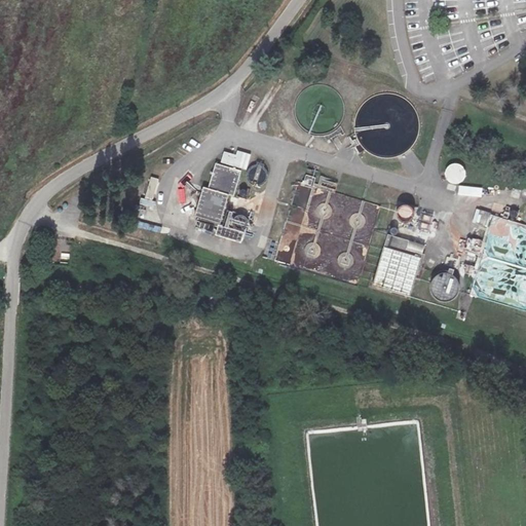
[(454,186),(468,177),(458,161),(444,171),(454,186)]
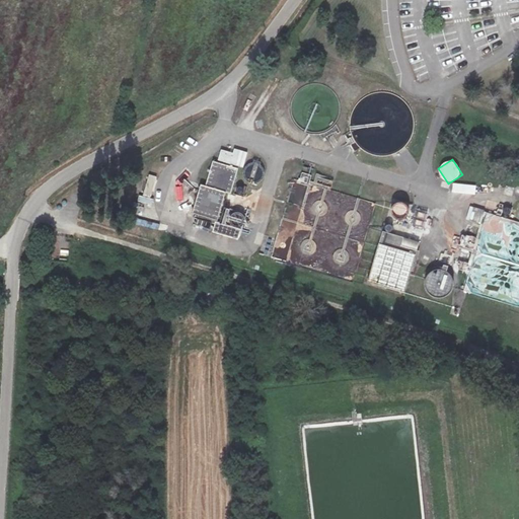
[(238,172),(213,165),(206,190),(201,189),(194,213),(220,221),(226,197),(231,198),(238,172)]
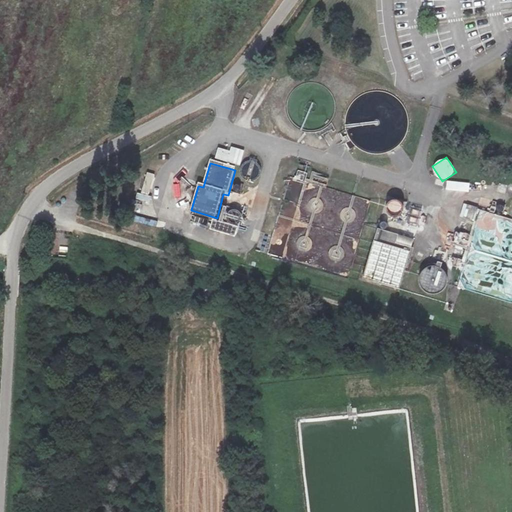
[(145,186),(151,188),(154,173),(148,172),(145,186)]
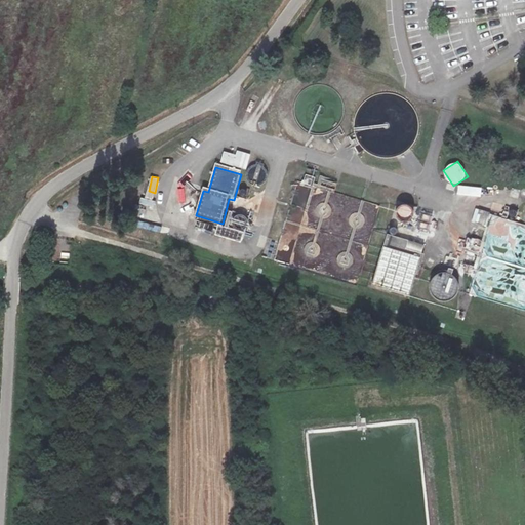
[(481,197),(482,188),(458,185),(457,194),(481,197)]
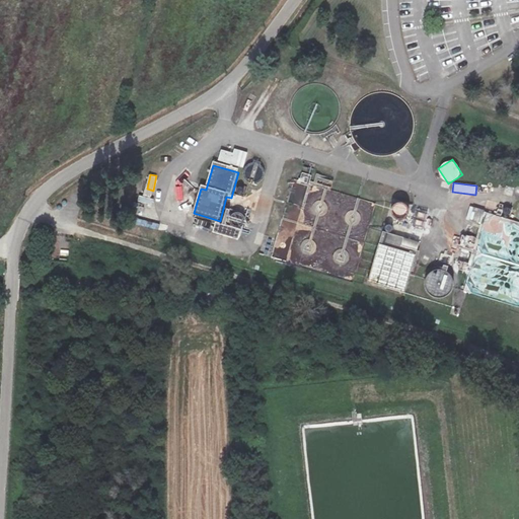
[(396,213),(408,214),(409,203),(397,202),(396,213)]
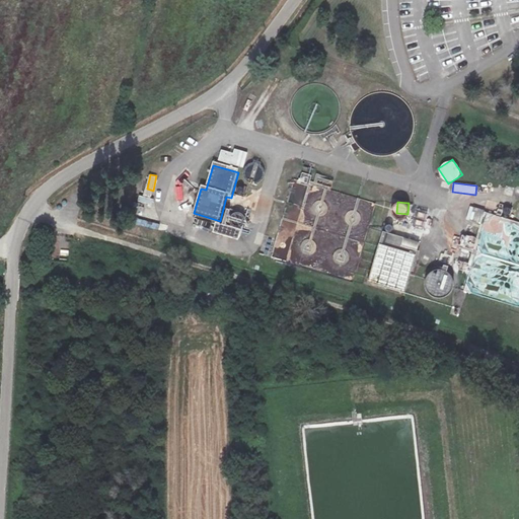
[(482,224),(486,213),(475,209),(471,220),(482,224)]
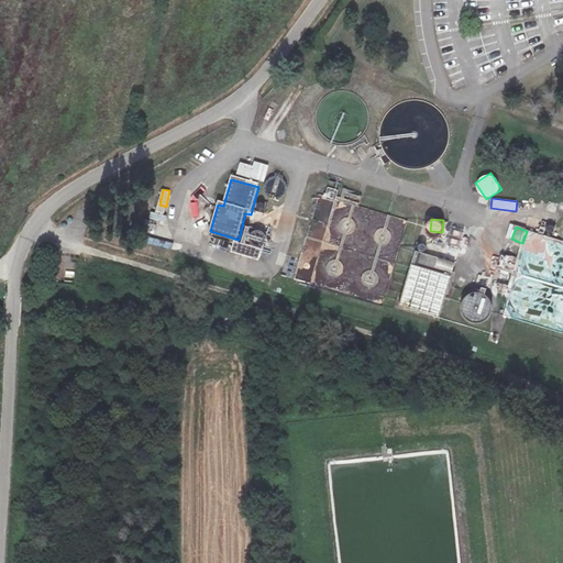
[(151,238),(148,243),(172,249),(173,243),(151,238)]
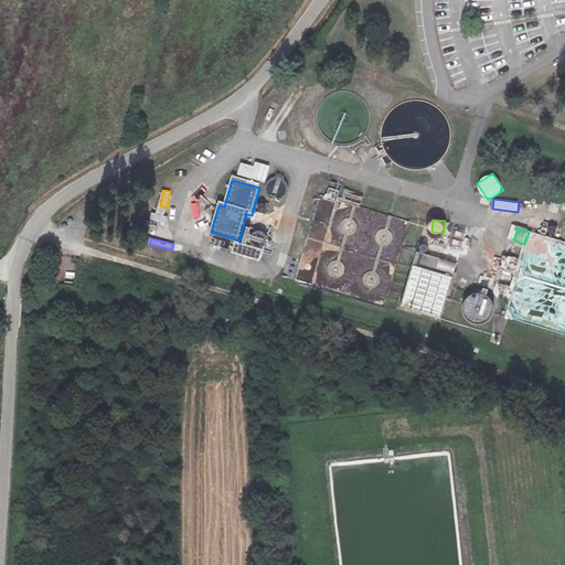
[(444,318),(456,262),(414,253),(402,309),(444,318)]
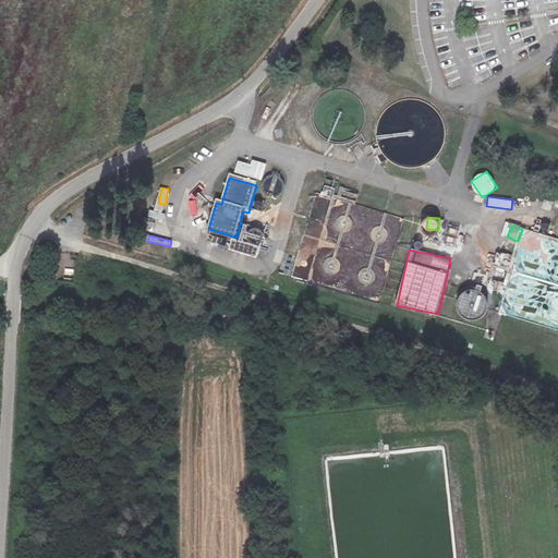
[(482,319),(488,294),(464,289),(459,313),(482,319)]
